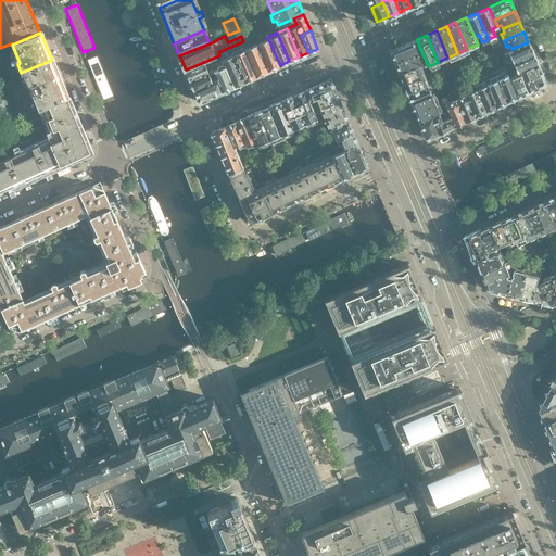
[(280,65),(267,37),(256,42),(268,71),(280,65)]
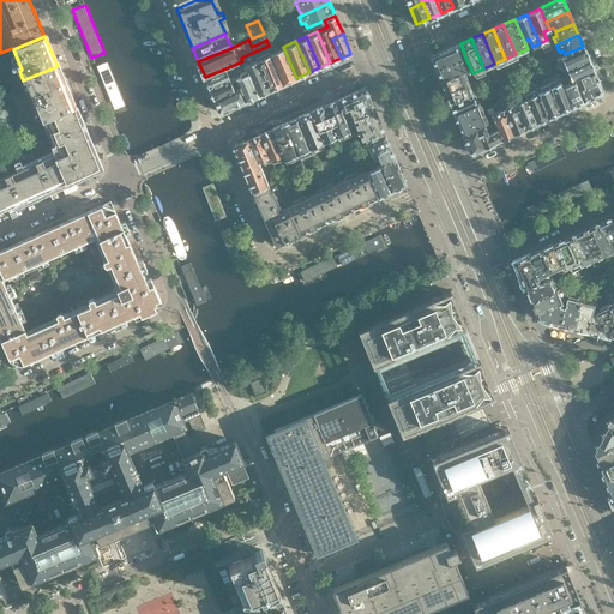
[(465,58),(461,43),(445,50),(450,62),(457,59),(459,60),(465,58)]
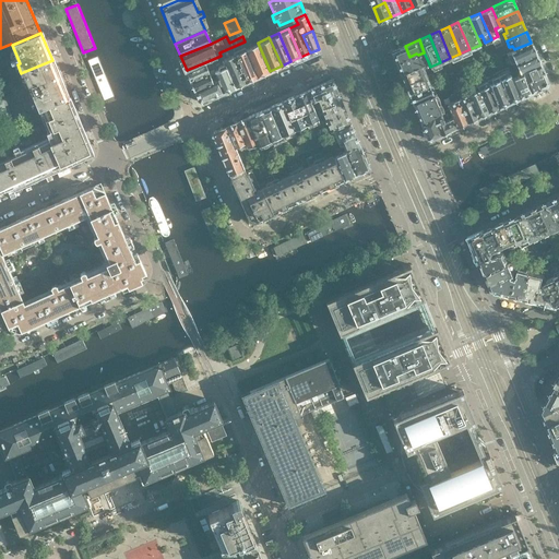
[(270,71),(258,43),(246,48),(258,76),(270,71)]
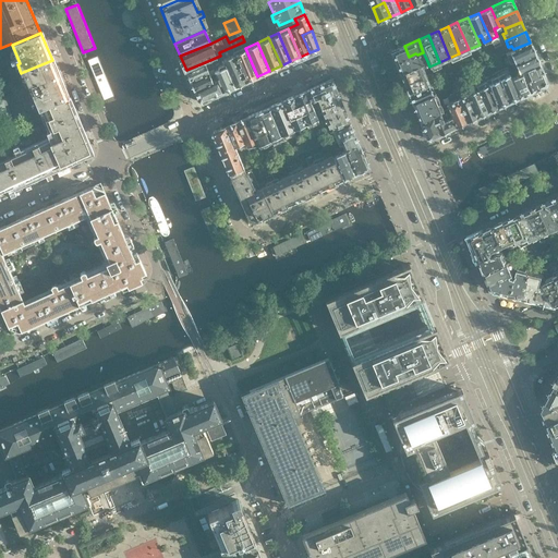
[(534,53),(530,43),(513,49),(509,51),(513,62),(534,53)]
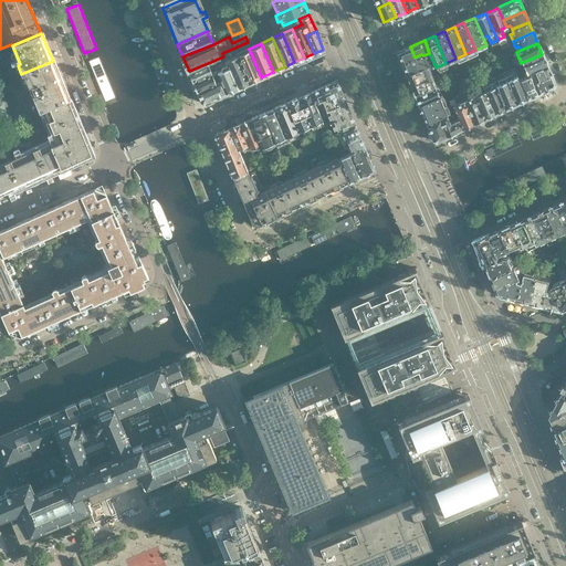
[(415,58),(410,46),(397,53),(401,63),(415,58)]
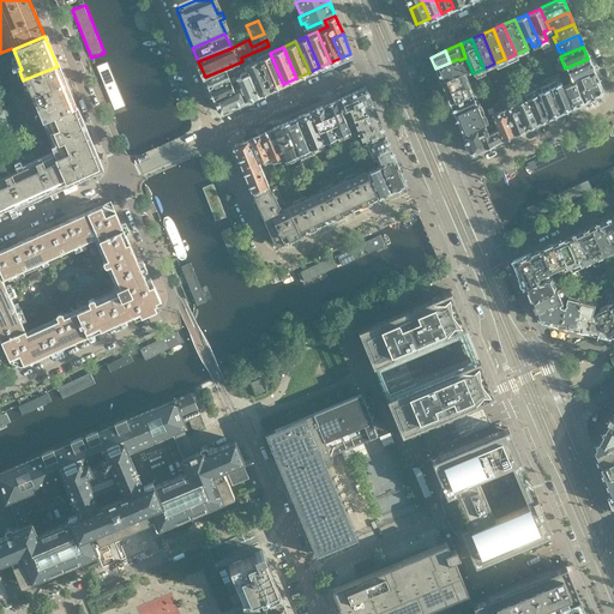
[(283,84),(270,53),(257,59),(270,90),(283,84)]
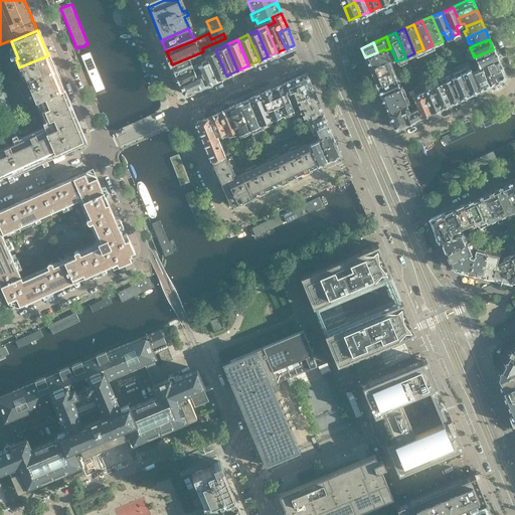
[(392,69),(388,59),(394,56),(390,48),(385,50),(383,49),(377,52),(365,57),(373,77),(392,69)]
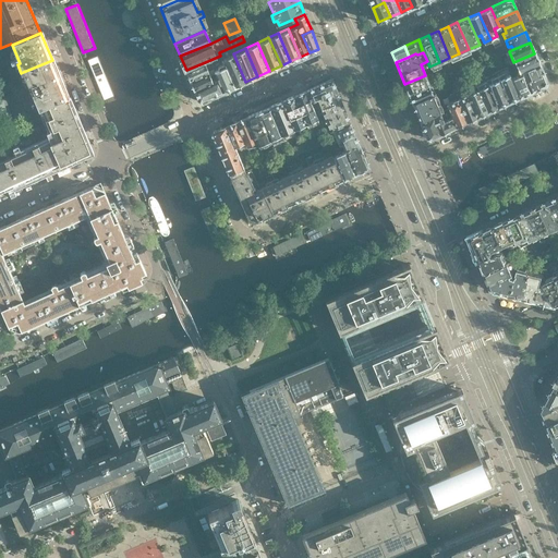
[(97,53),(86,59),(105,99),(114,95),(97,53)]
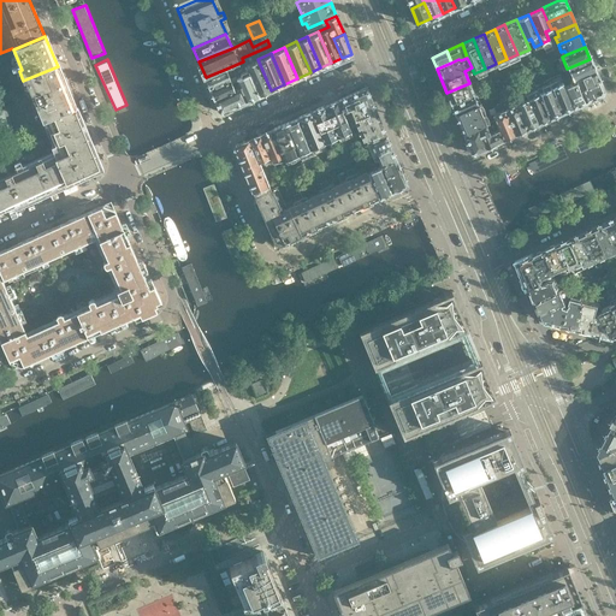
[(271,90),(258,59),(246,64),(248,72),(259,95),(271,90)]
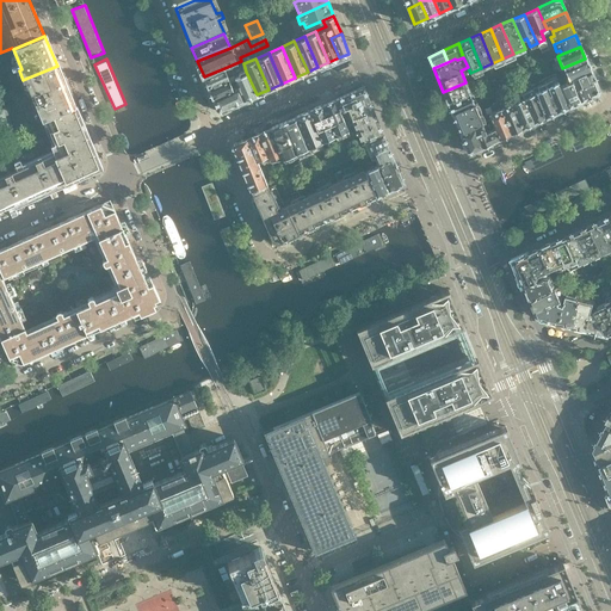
[(590,69),(585,59),(562,68),(567,79),(569,78),(590,69)]
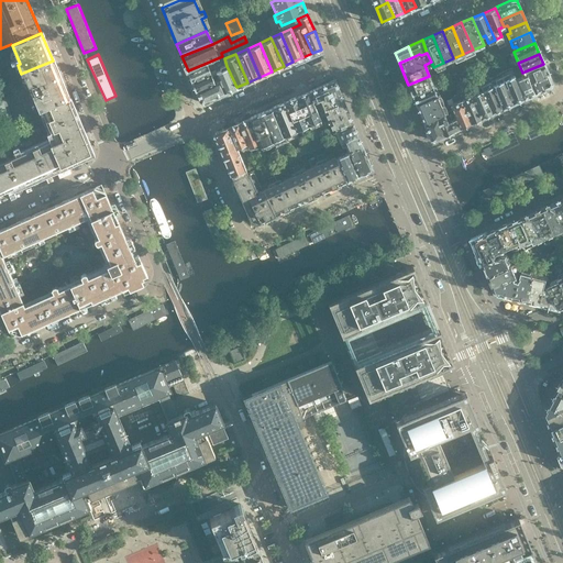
[(68,98),(53,61),(23,73),(39,110),(43,108),(68,98)]
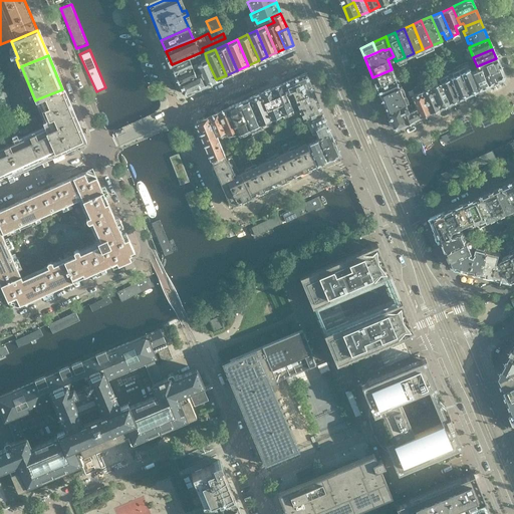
[(192,66),(189,57),(172,64),(175,73),(192,66)]
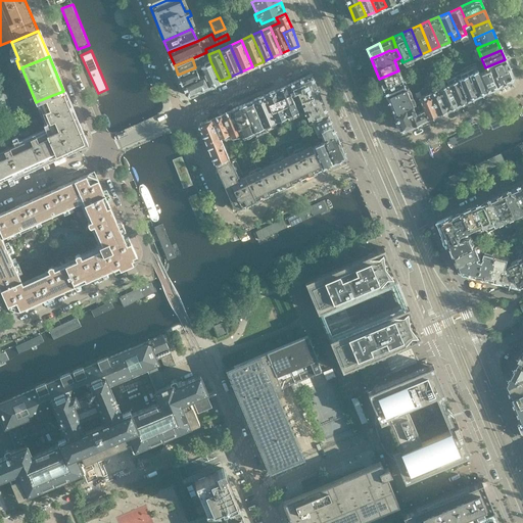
[(512,76),(509,69),(509,68),(505,59),(487,66),(488,68),(496,86),(500,85),(501,85),(508,81),(511,80),(512,76)]
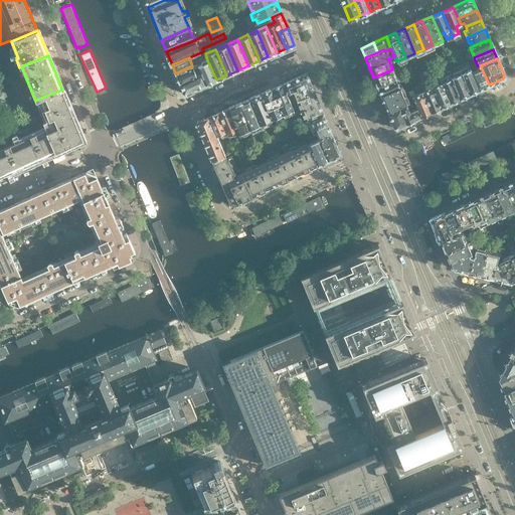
[(216,79),(207,60),(197,64),(201,74),(205,84),(216,79)]
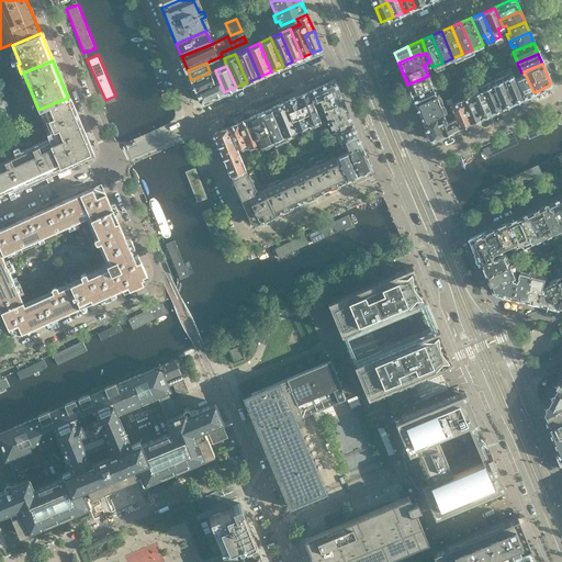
[(523,98),(514,79),(512,75),(505,78),(502,71),(498,74),(512,102),(523,98)]
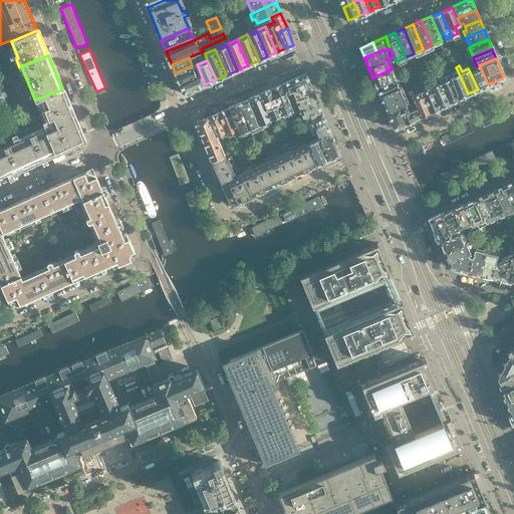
[(196,75),(192,66),(175,73),(179,83),(196,75)]
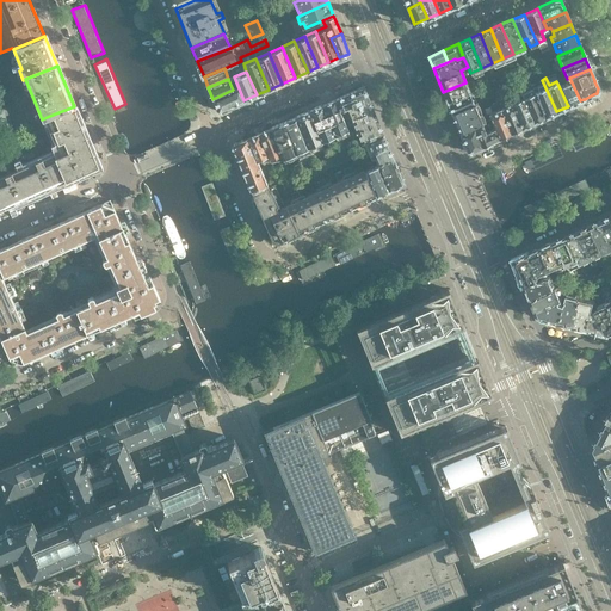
[(556,111),(542,80),(538,81),(542,88),(534,92),(544,117),(556,111)]
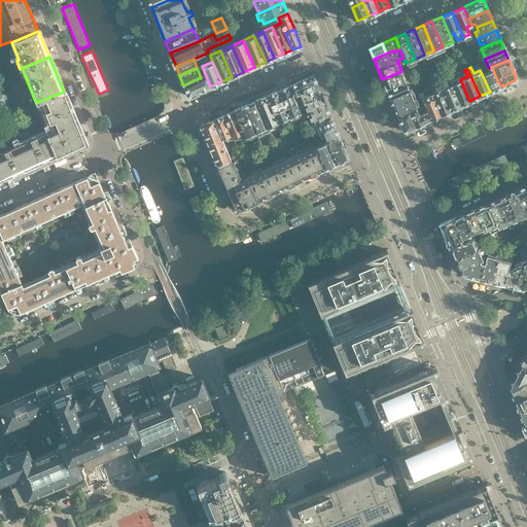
[(500,86),(492,69),(482,74),(490,92),(500,86)]
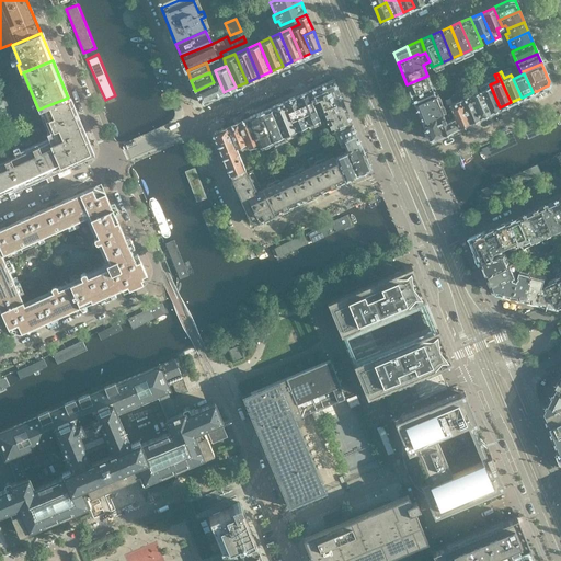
[(432,86),(427,76),(407,84),(411,95),(430,87),(432,86)]
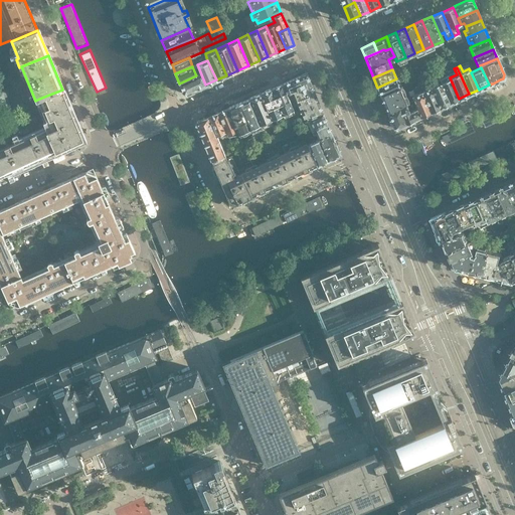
[(286,93),(310,81),(306,72),(282,83),(286,93)]
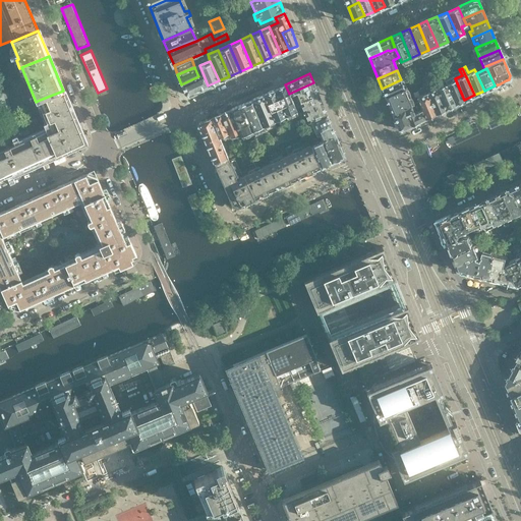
[(208,85),(204,75),(198,76),(181,84),(185,93),(188,95),(208,85)]
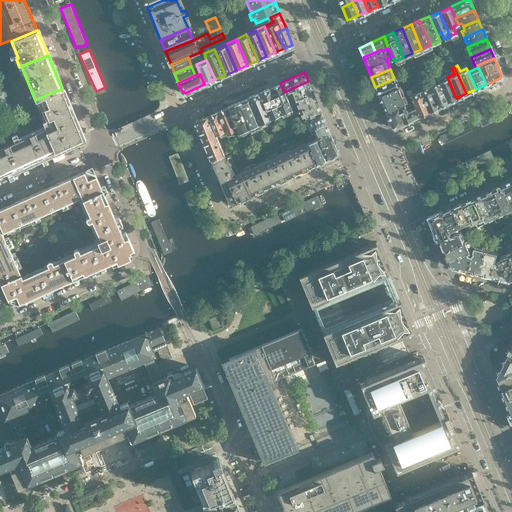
[(456,98),(447,77),(440,80),(438,74),(434,76),(446,103),(456,98)]
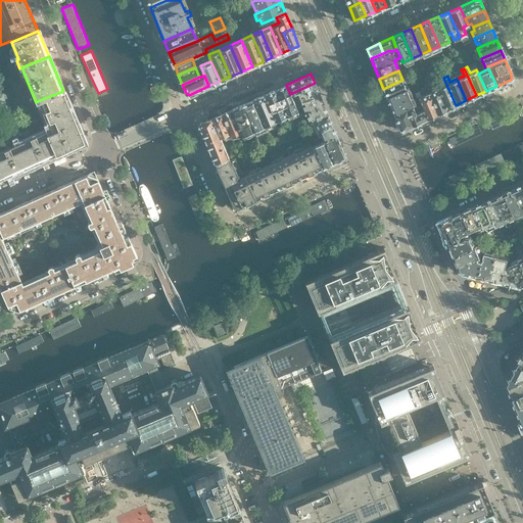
[(456,105),(443,78),(440,79),(443,85),(437,88),(446,109),(456,105)]
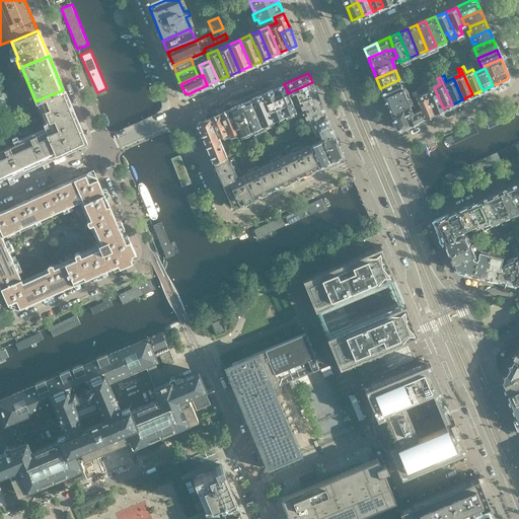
[(401,89),(397,80),(380,88),(383,96),(401,89)]
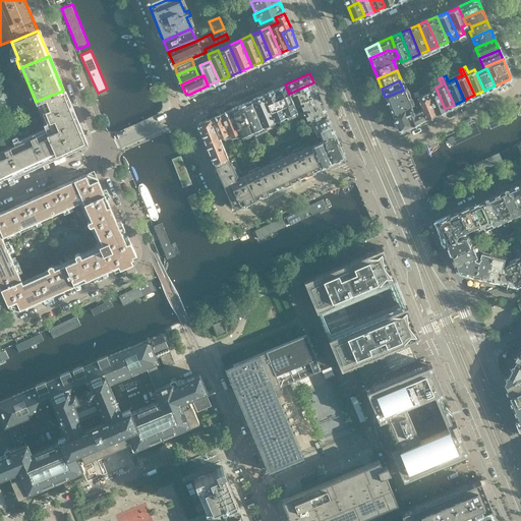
[(317,93),(313,82),(289,94),(293,104),(298,101),(317,93)]
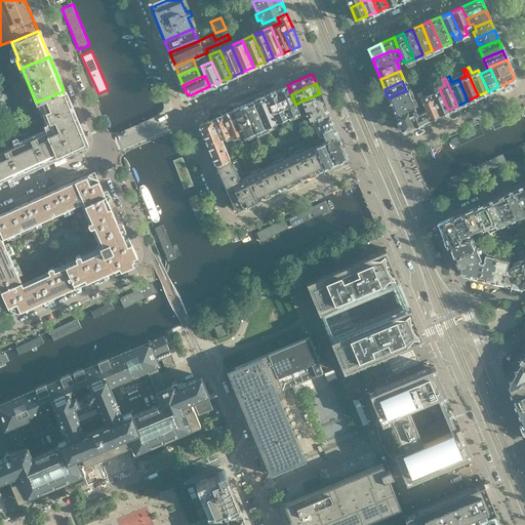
[(295,105),(291,94),(287,85),(276,90),(288,117),(291,126),(303,121),(295,105)]
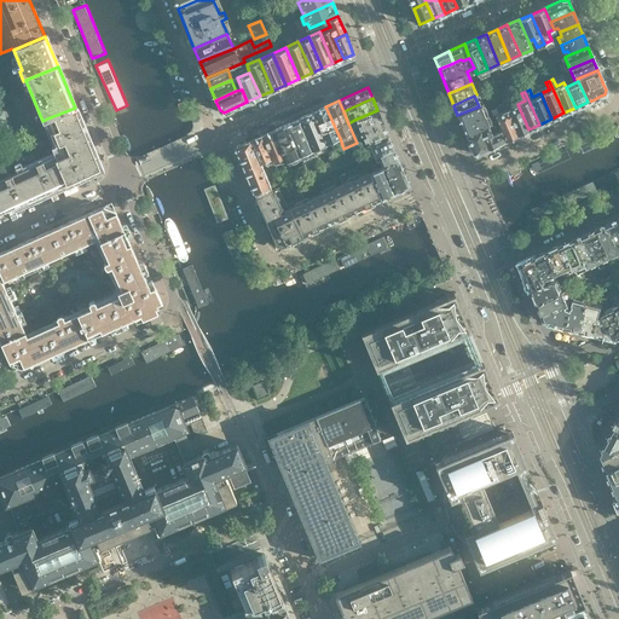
[(528,129),(518,104),(509,108),(507,100),(503,102),(516,136),(528,129)]
